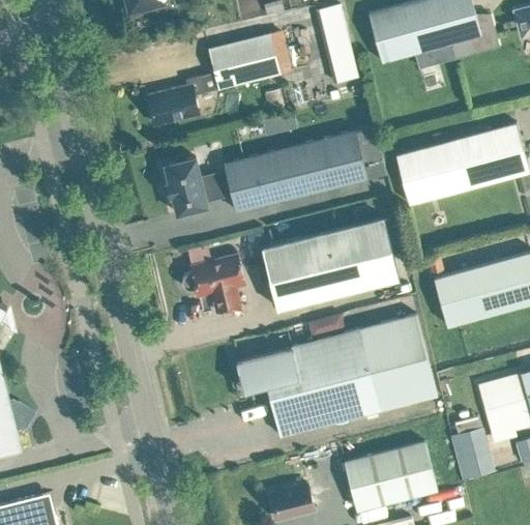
[(122,0),(127,17),(170,6),(168,0),(122,0)]
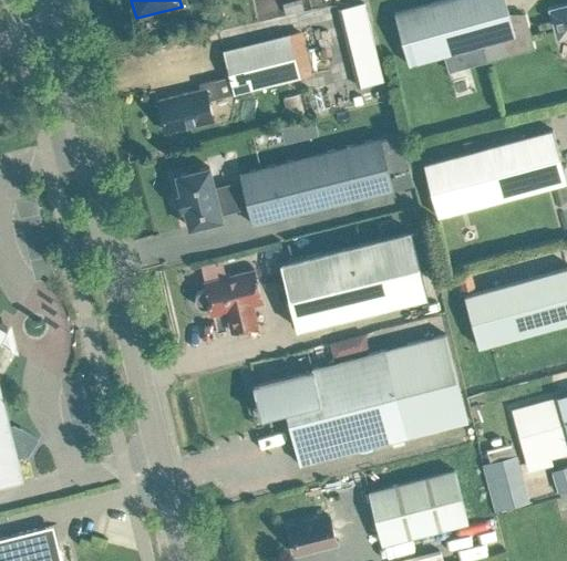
[(503,0),(457,0),(393,18),(408,69),(443,59),(447,75),(485,65),(533,52),(524,19),(509,23),(503,0)]
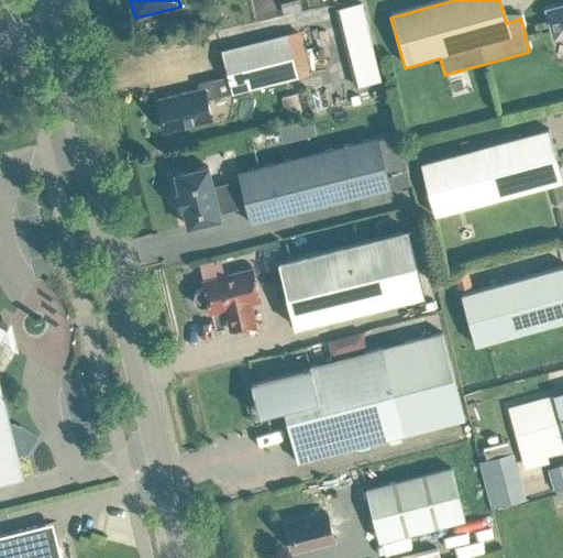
[(340,8),(359,87),(382,81),(364,2),(340,8)]
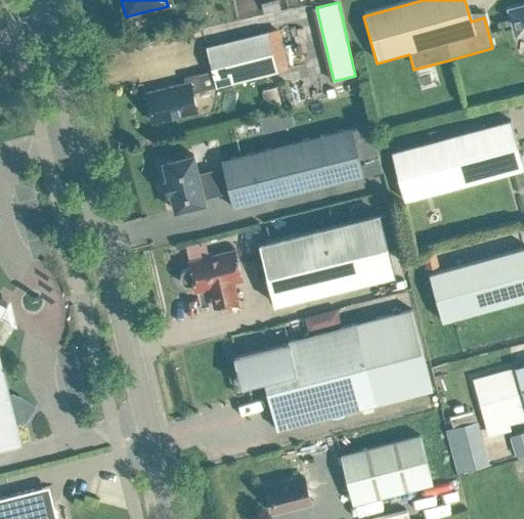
[(523,9),(510,14),(516,38),(523,35),(523,9)]
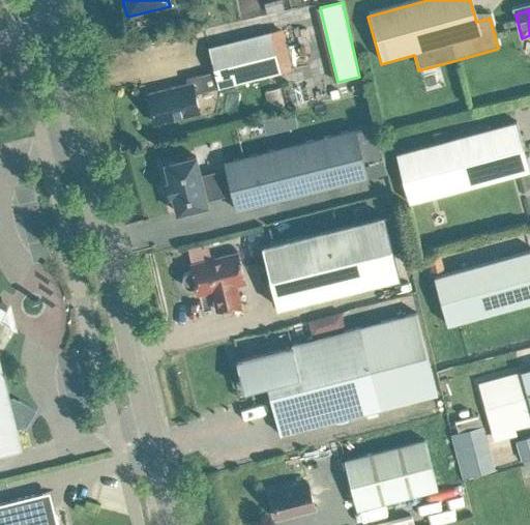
[(154,127),(199,116),(194,96),(217,91),(280,76),(270,35),(208,51),(214,75),(185,82),(187,87),(147,97),(154,127)]
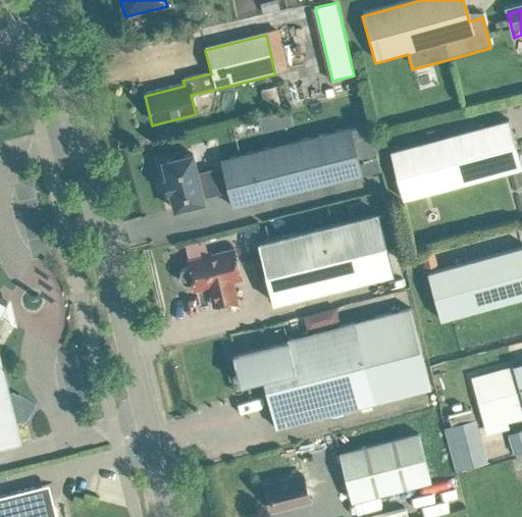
[(262,133),(293,125),(290,112),(259,119),(262,133)]
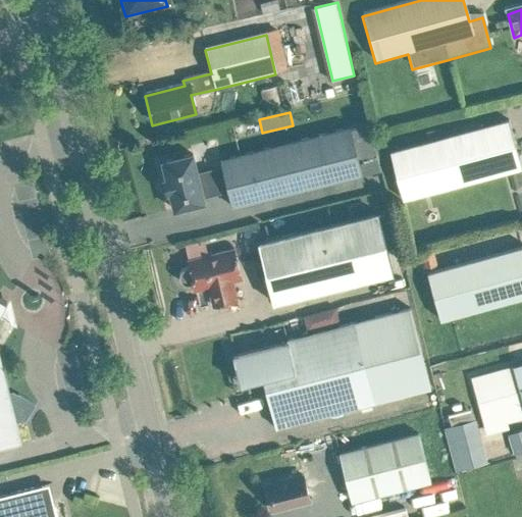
[(507,122),(389,154),(402,203),(520,171),(507,122)]
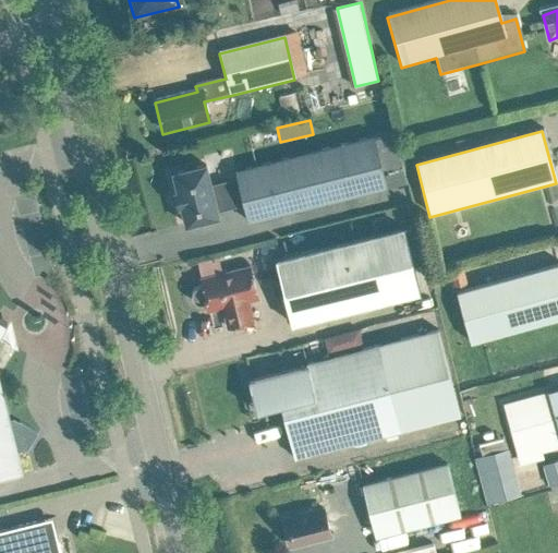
[(374,139),(234,173),(247,226),(387,191),(374,139)]
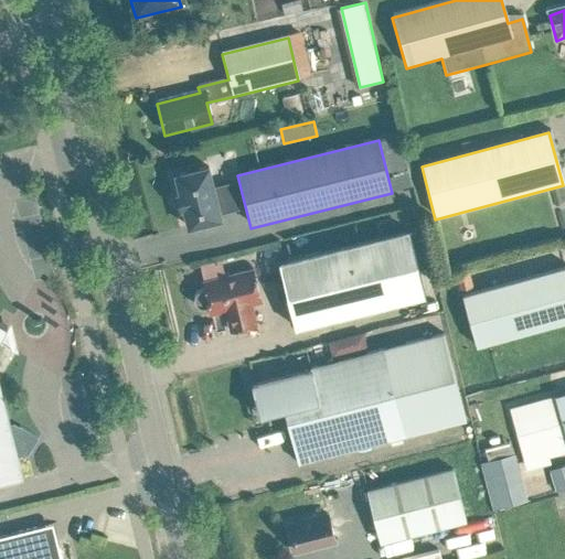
[(223,223),(214,190),(209,168),(172,176),(178,196),(174,196),(179,214),(182,214),(187,233),(223,223)]
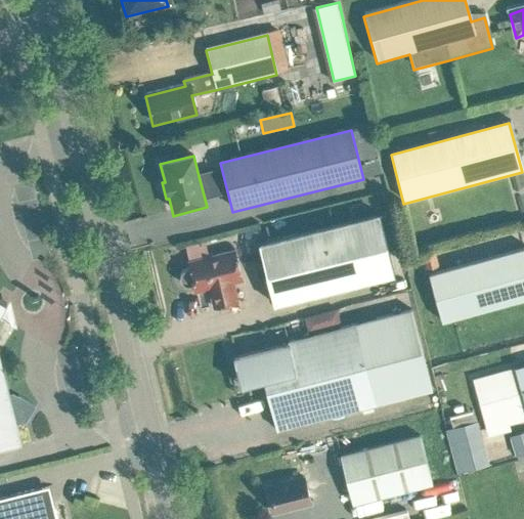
[(273,307),(394,277),(379,217),(259,247),(273,307)]
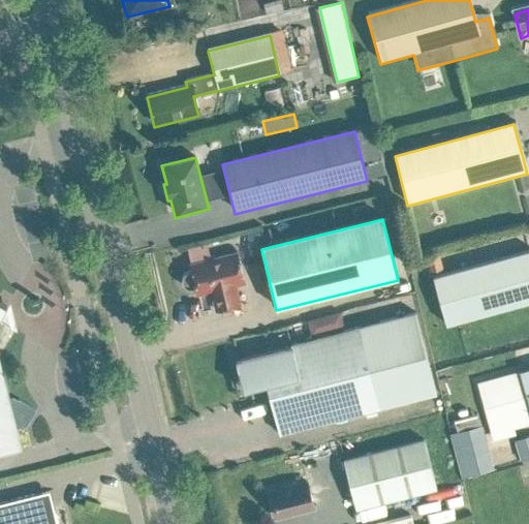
[(445,328),(528,304),(528,252),(432,280),(445,328)]
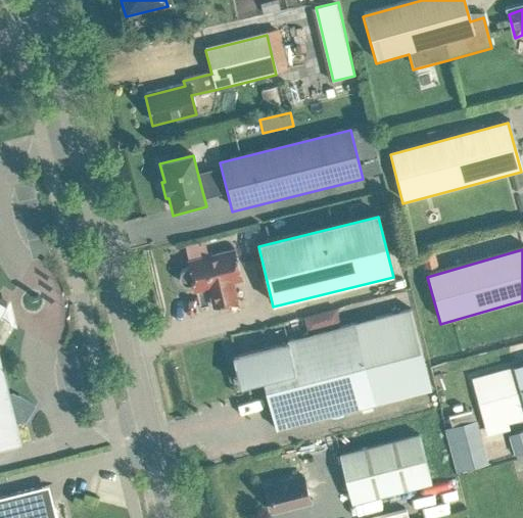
[(237,303),(232,284),(241,282),(234,252),(187,264),(189,270),(185,272),(181,274),(179,279),(180,284),(184,288),(189,288),(193,288),(195,294),(207,290),(212,310),(237,303)]
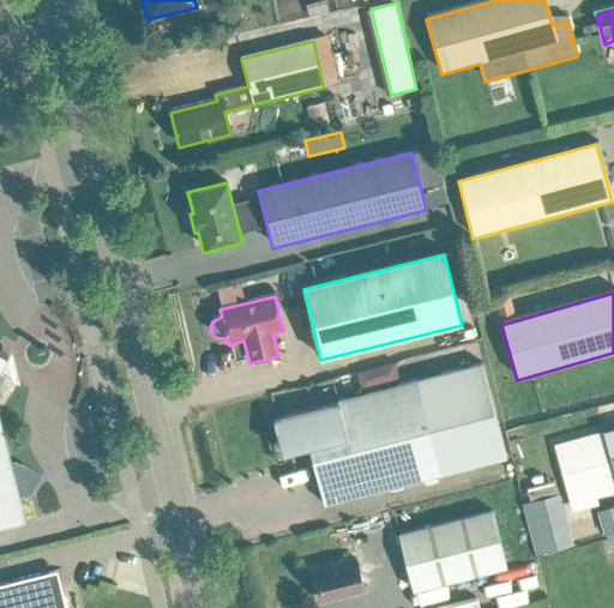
[(0,355),(0,528),(25,522),(19,500),(34,475),(14,463),(11,464),(0,421),(0,372),(7,360),(0,355)]
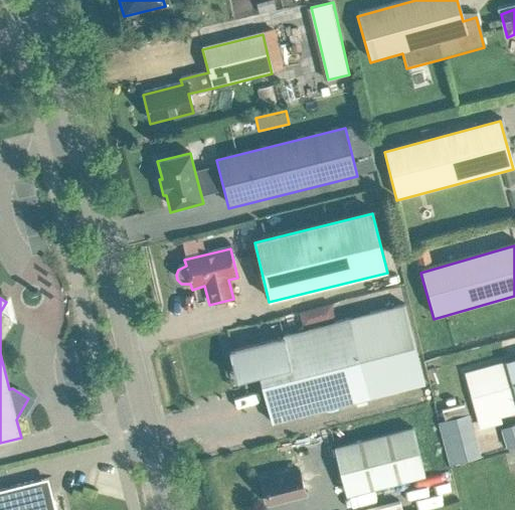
[(334,304),(318,308),(322,324),(338,320),(334,304)]
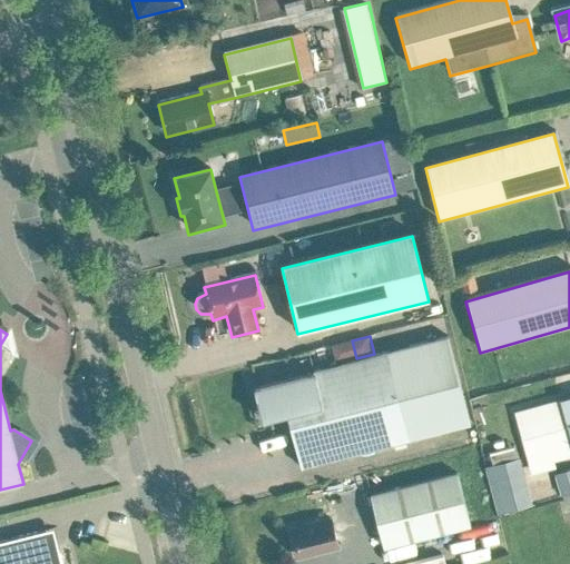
[(469,426),(446,339),(313,374),(313,376),(253,392),(261,423),(286,416),(301,470),(469,426)]
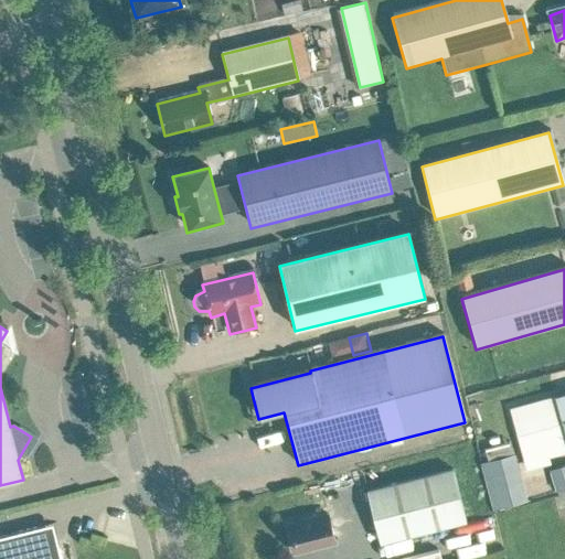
[(564,397),(509,414),(525,474),(551,468),(547,459),(564,453),(564,397)]
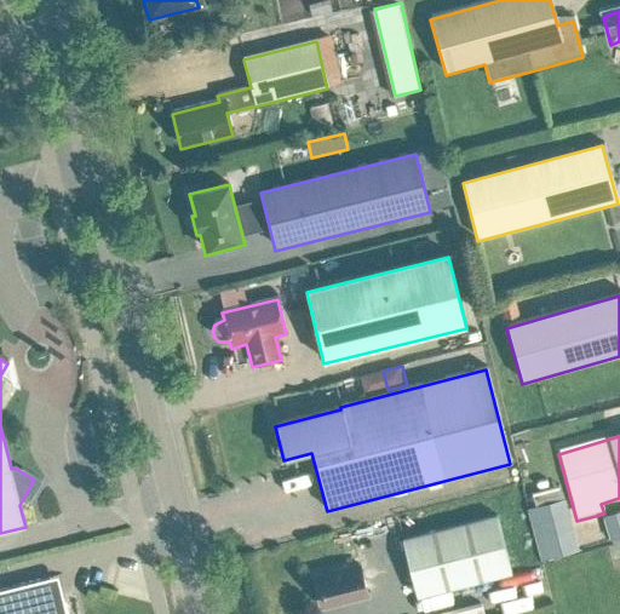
[(564,501),(528,511),(540,561),(577,551),(564,501)]
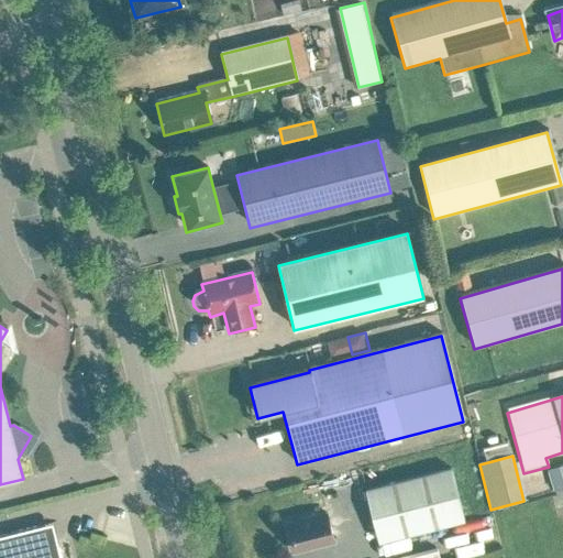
[(562,468),(548,472),(553,494),(562,491),(562,468)]
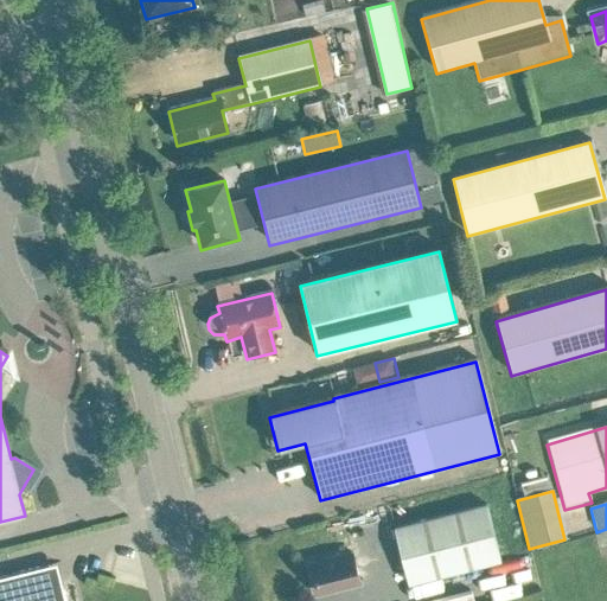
[(408,587),(499,563),(485,507),(394,531),(408,587)]
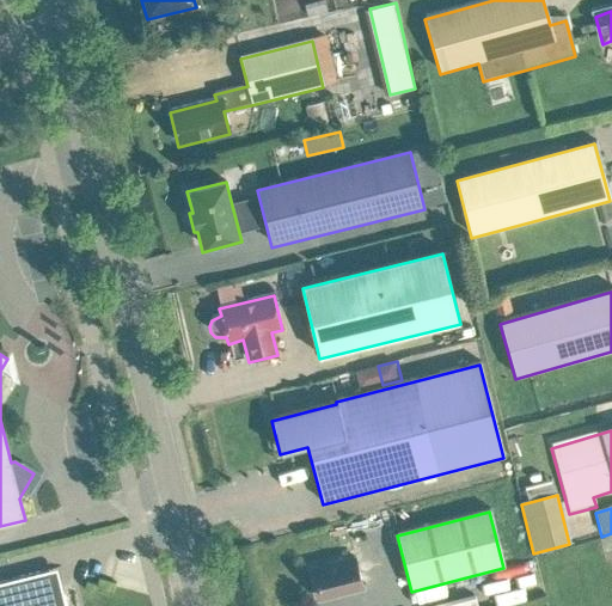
[(318,603),(362,591),(354,561),(311,571),(318,603)]
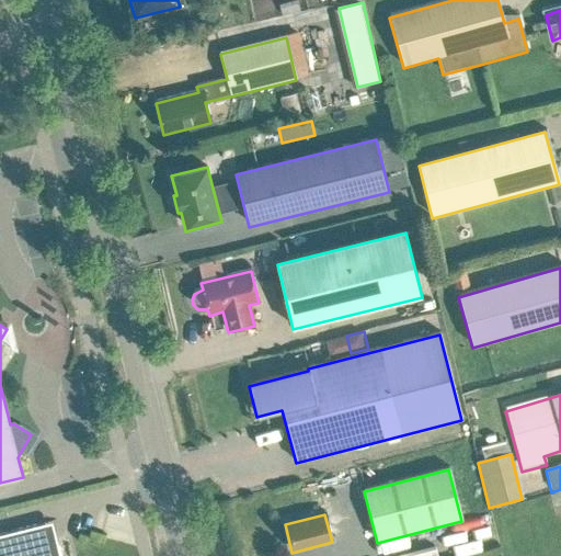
[(59,555),(52,524),(0,536),(0,555),(59,555)]
